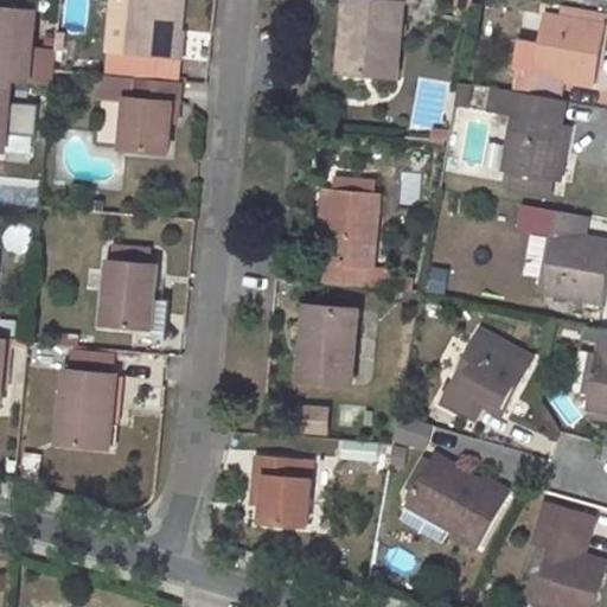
[(139,55),(135,78),(179,82),(180,58),(174,57),(176,31),(179,32),(183,0),(131,0),(127,53),(139,55)]
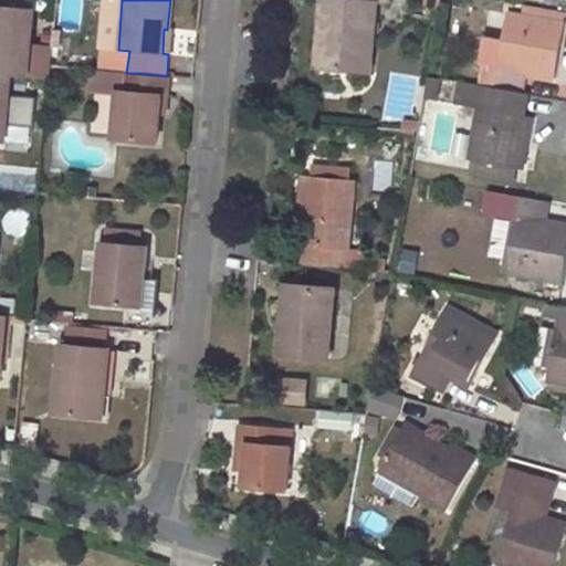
[(322,0),(320,33),(334,34),(332,69),(370,72),(376,2),(387,3),(387,0),(322,0)]
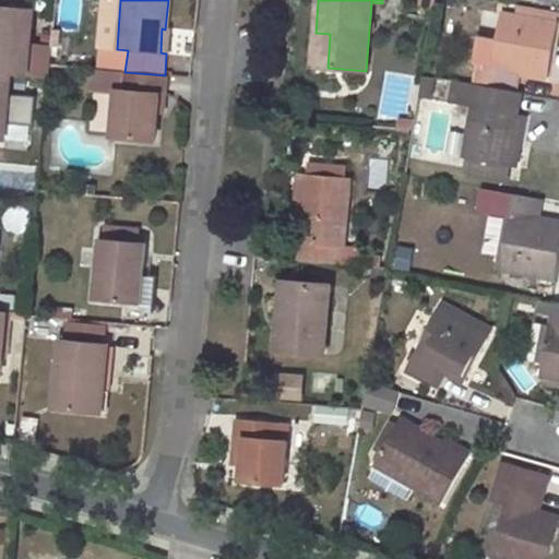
[(0,73),(10,74),(27,75),(33,8),(0,4),(0,73)]
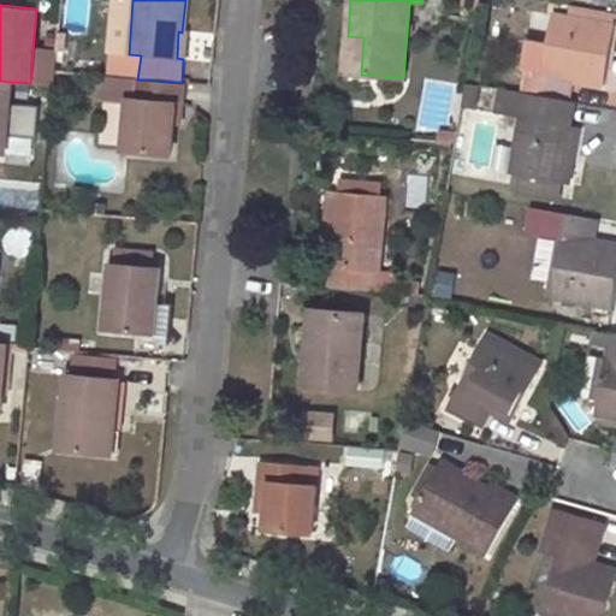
[(574,153),(579,128),(567,125),(575,78),(604,83),(615,25),(554,15),(538,96),(509,90),(505,113),(523,117),(513,173),(520,175),(562,183),(568,152),(574,153)]
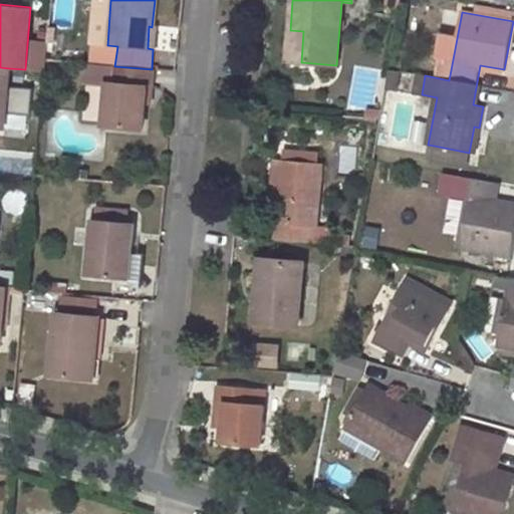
[(290,30),(287,60),(301,62),(303,31),(290,30)]
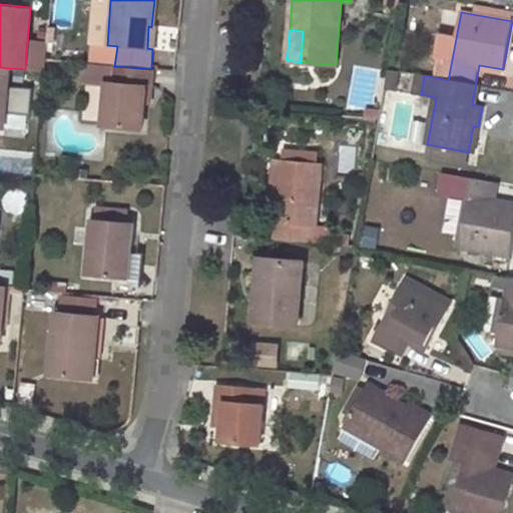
[(114,66),(86,63),(84,79),(107,82),(112,82),(114,66)]
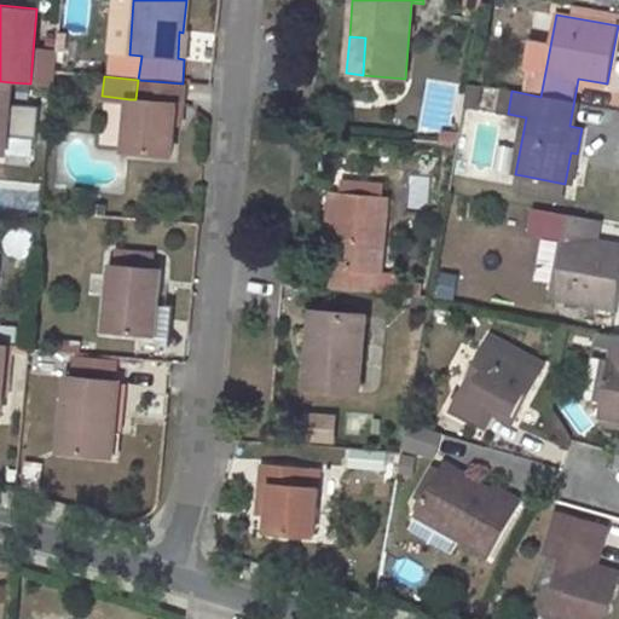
[(183,84),(138,80),(136,99),(129,99),(125,152),(171,155),(173,123),(174,105),(180,105),(183,84)]
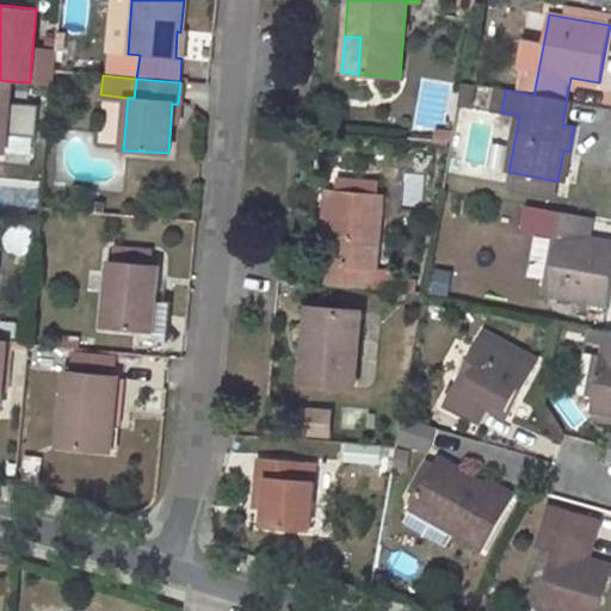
[(0,153),(4,154),(11,81),(0,80),(0,153)]
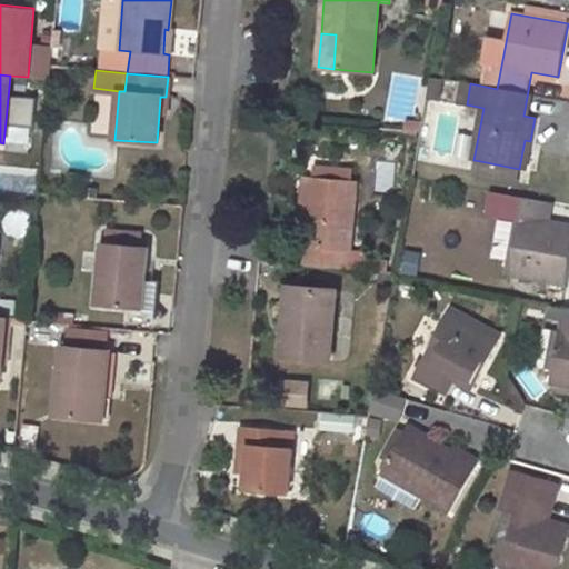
[(462,82),(458,103),(467,105),(470,83),(462,82)]
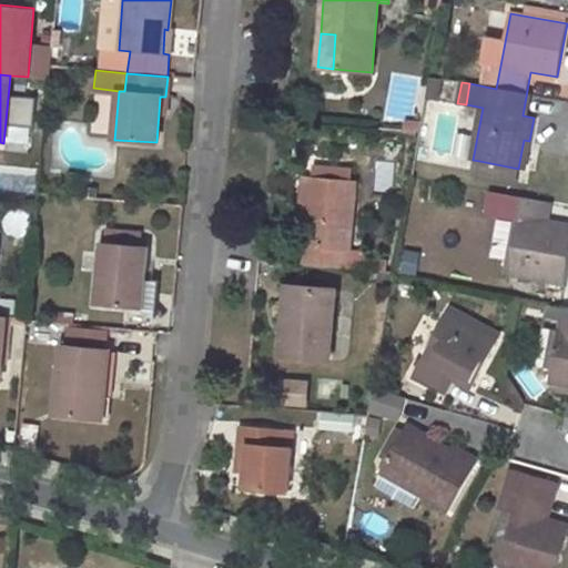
[(524,140),(518,169),(525,170),(529,141),(524,140)]
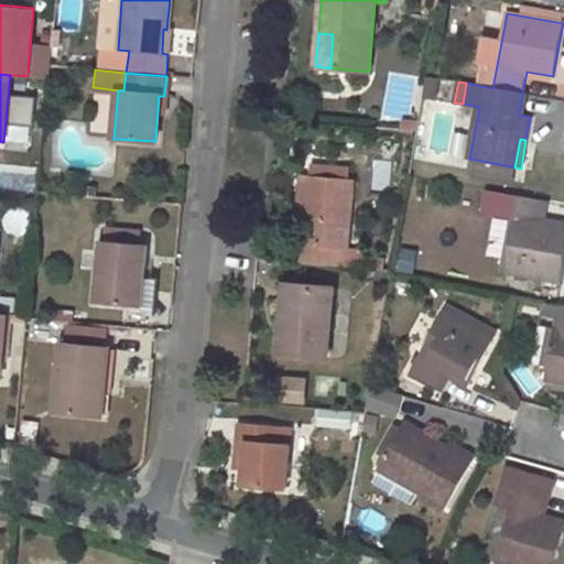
[(473,174),(512,182),(514,167),(476,160),(473,174)]
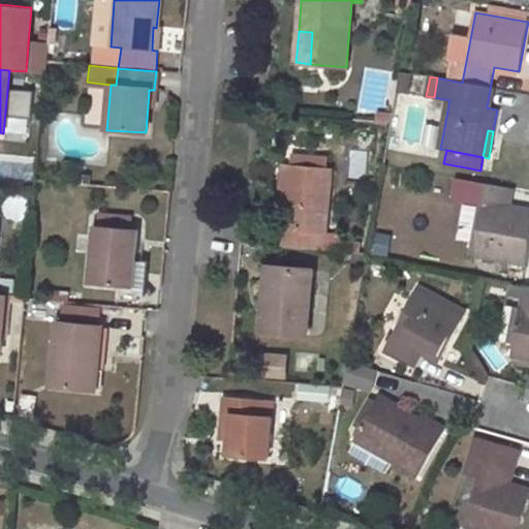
[(329,159),(292,156),(291,167),(328,170),(329,159)]
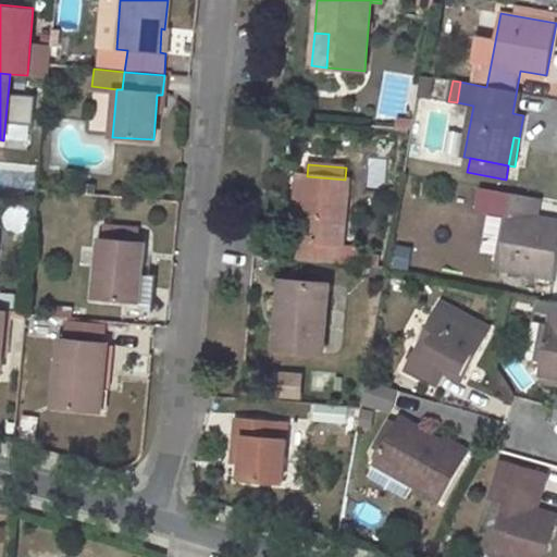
[(358,246),(343,245),(348,180),(345,180),(307,176),(305,176),(302,199),(298,199),(295,239),(299,239),(297,259),(357,264),(358,246)]
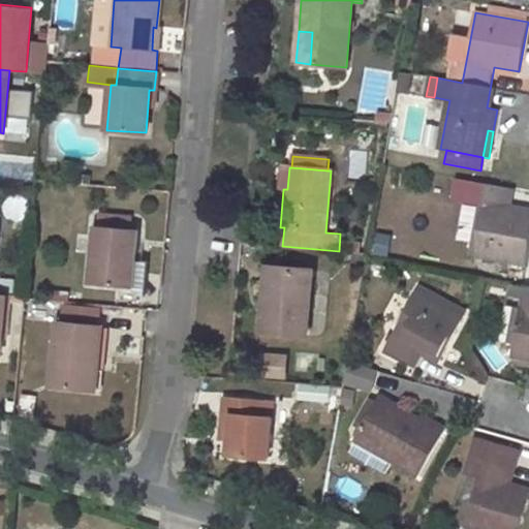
[(528,245),(528,211),(509,209),(514,188),(487,183),(473,253),(526,263),(528,245)]
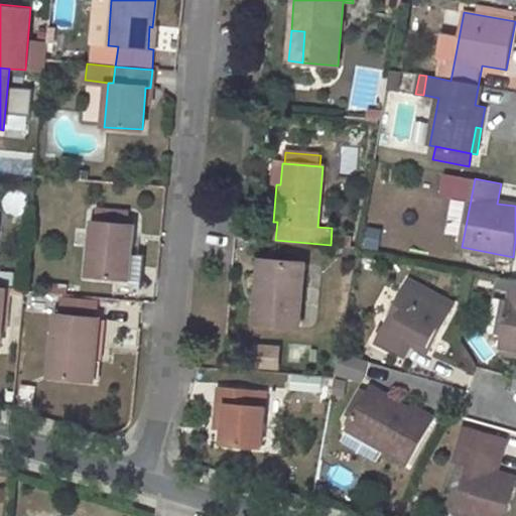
[(98,209),(97,222),(126,224),(127,212),(98,209)]
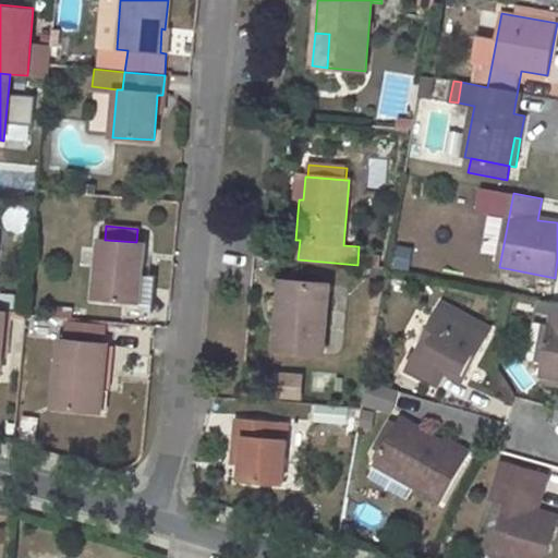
[(98,239),(94,299),(141,302),(143,276),(146,243),(136,242),(105,240),(98,239)]
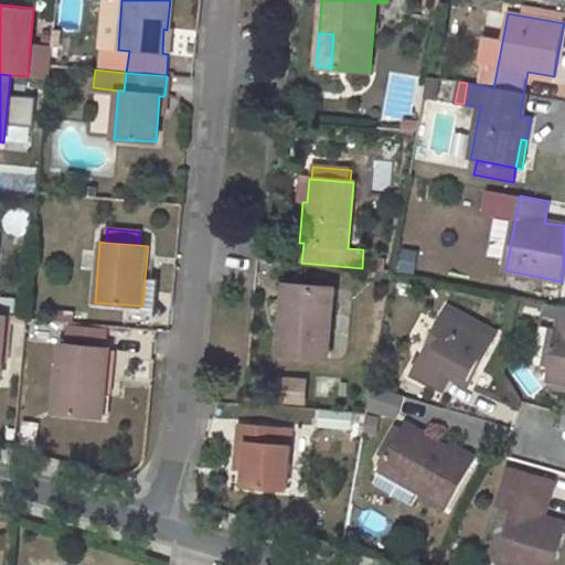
[(400,248),(397,272),(416,273),(418,249),(400,248)]
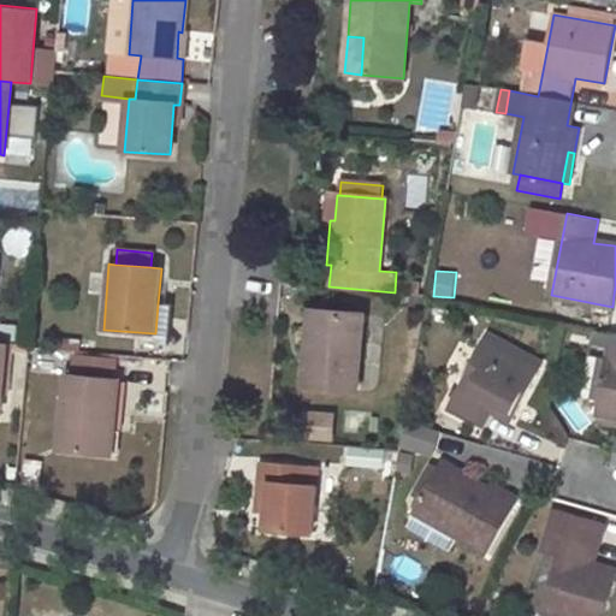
[(170,349),(173,306),(158,304),(155,333),(170,349)]
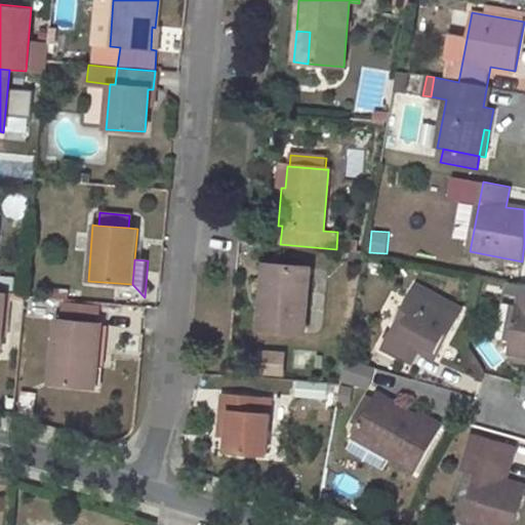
[(263,291),(259,329),(305,333),(310,267),(270,264),(268,291),(263,291)]
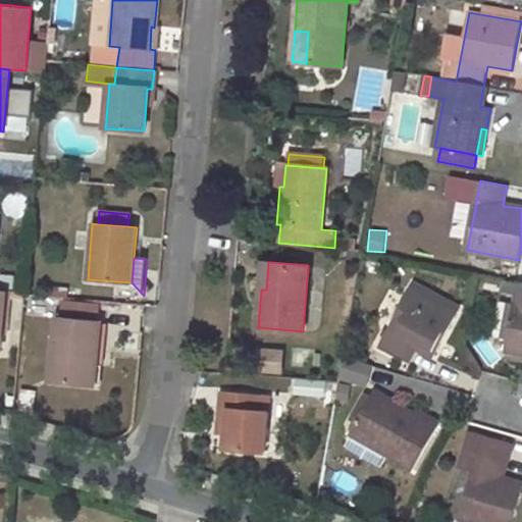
[(521,281),(518,281),(505,350),(508,351),(521,353),(521,281)]
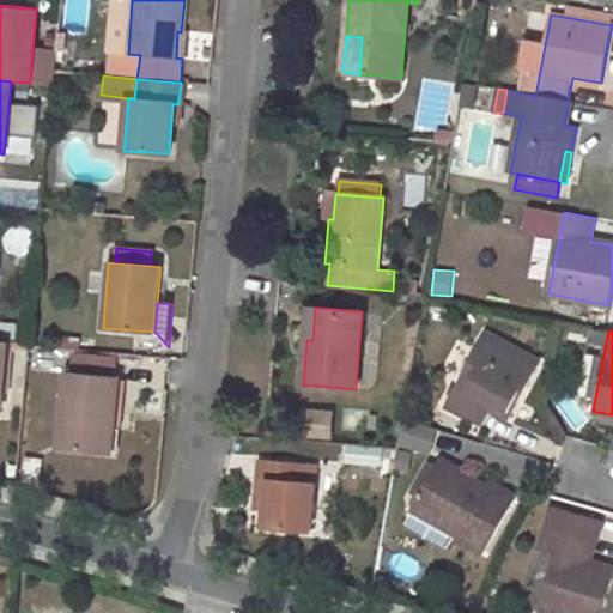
[(484,334),(444,407),(473,424),(486,401),(511,417),(538,365),(484,334)]
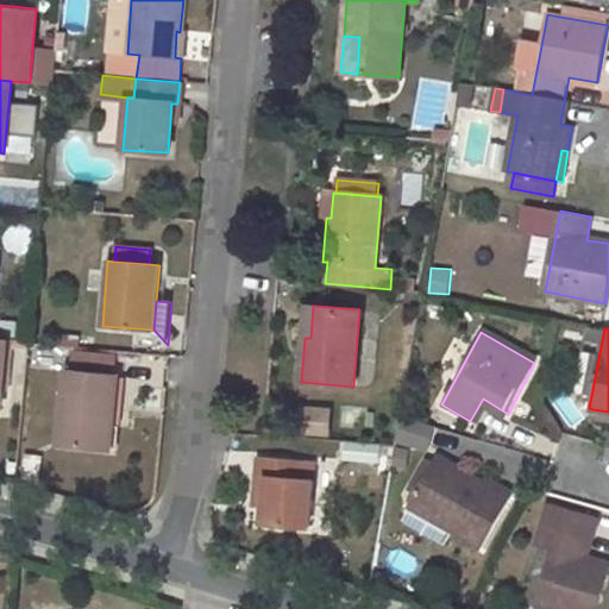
[(67,371),(60,444),(110,447),(117,376),(67,371)]
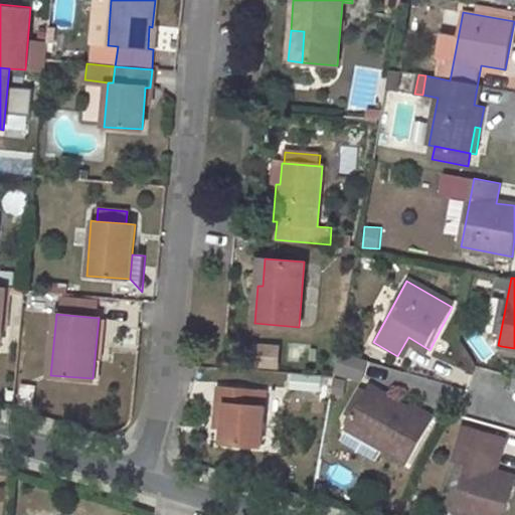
[(254,368),(283,368),(283,343),(255,343),(254,368)]
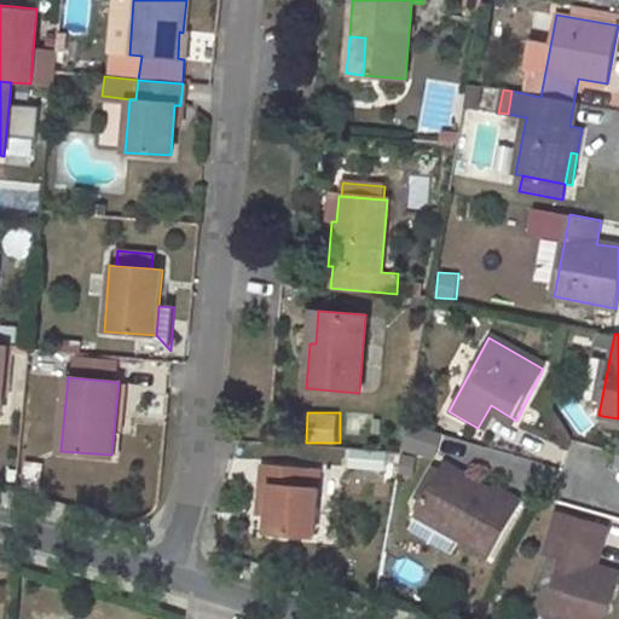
[(601,423),(618,427),(618,418),(602,416),(601,423)]
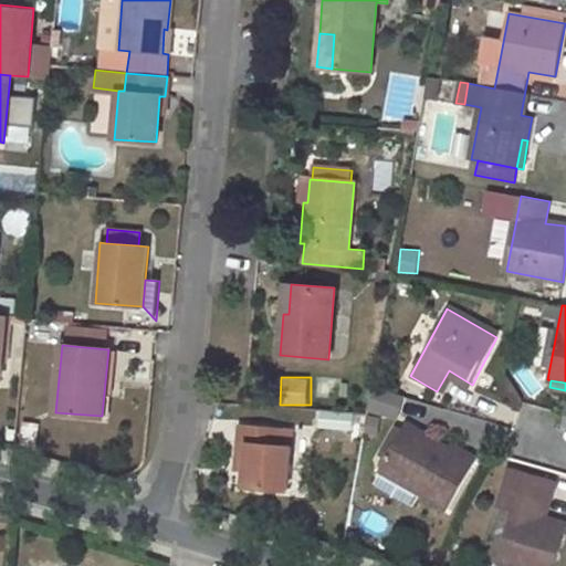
[(374,390),(370,413),(402,419),(406,396),(374,390)]
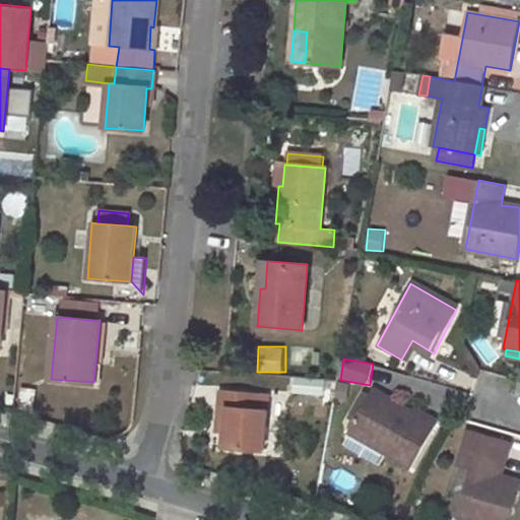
[(295,394),(326,395),(326,378),(295,377),(295,394)]
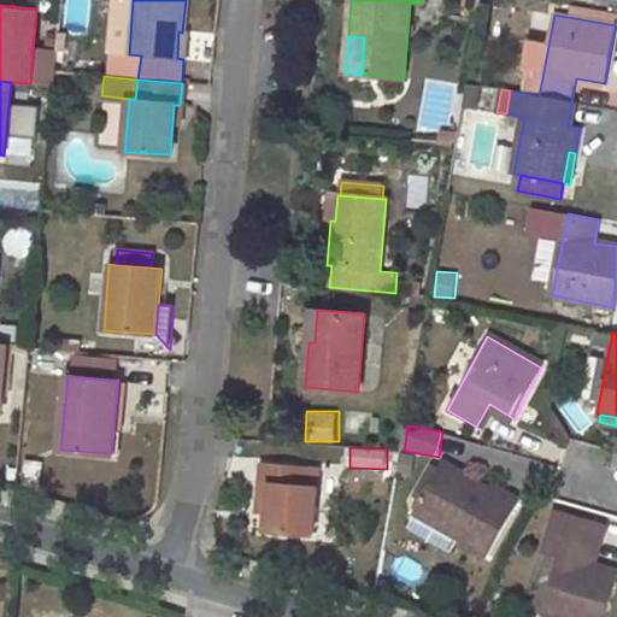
[(260,464),(257,506),(266,507),(265,530),(312,534),(317,469),(260,464)]
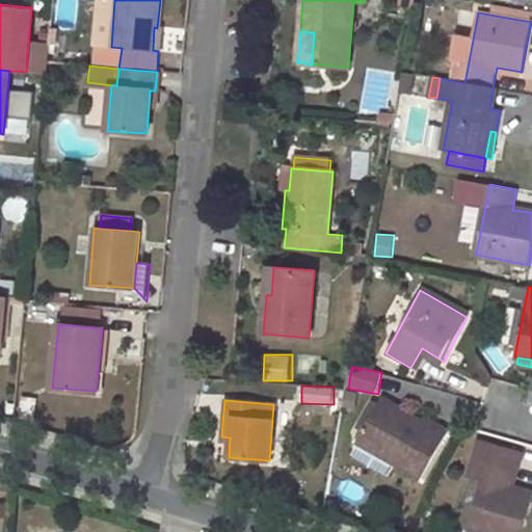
[(379,403),(356,442),(421,479),(448,430),(424,416),(421,421),(406,411),(403,416),(379,403)]
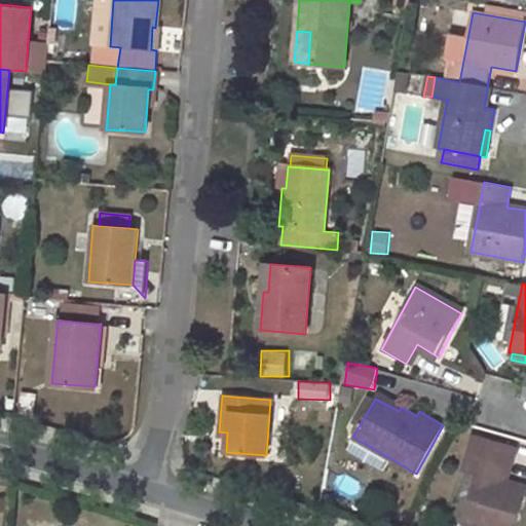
[(476,475),(462,523),(473,525),(516,525),(525,491),(525,488),(503,482),(514,446),(475,435),(463,472),(476,475)]
